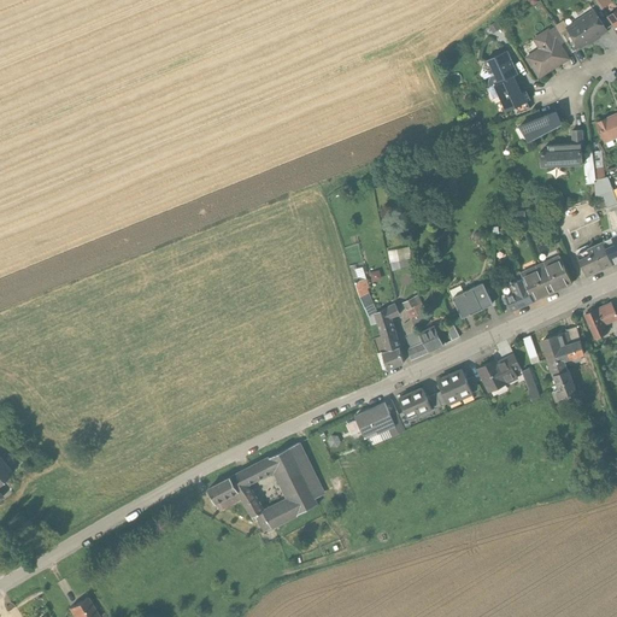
[(594,11),(568,28),(568,29),(580,47),(606,30),(594,11)]
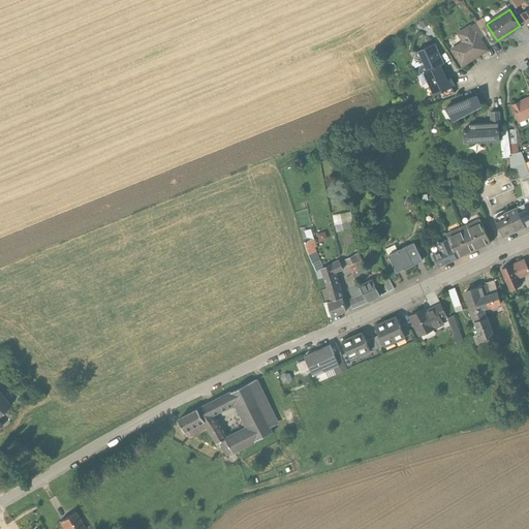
[(483,19),(476,23),(480,29),(487,25),(487,24),(483,19)]
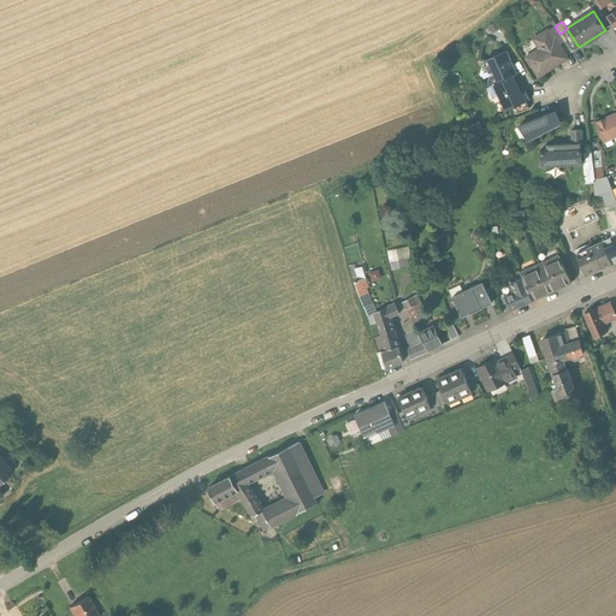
[(555,27),(548,31),(554,41),(555,40),(558,46),(564,42),(560,34),(555,27)]
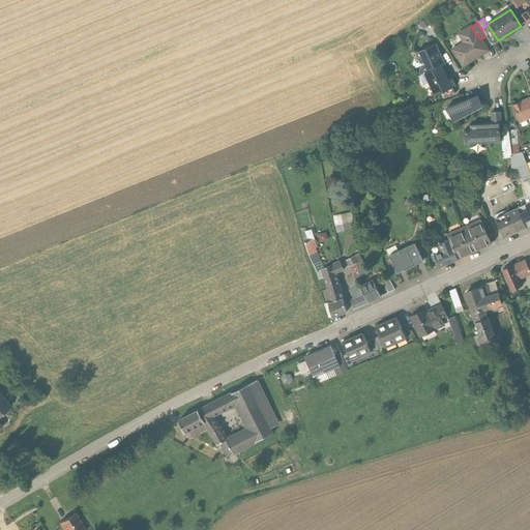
[(488,25),(481,29),(486,36),(492,45),(498,40),(488,25)]
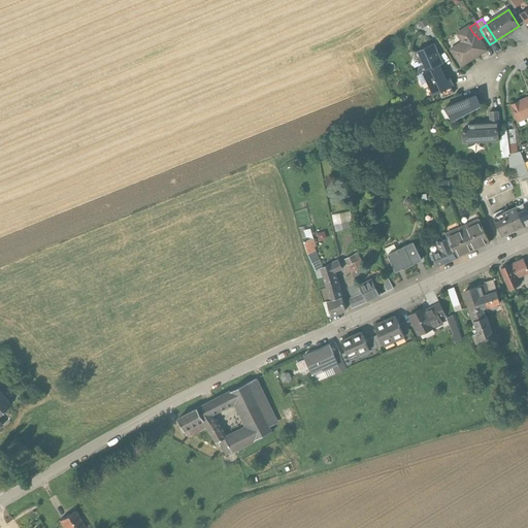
[(474,35),(469,27),(458,34),(463,42),(452,50),(462,65),(486,50),(479,39),(475,34),(474,35)]
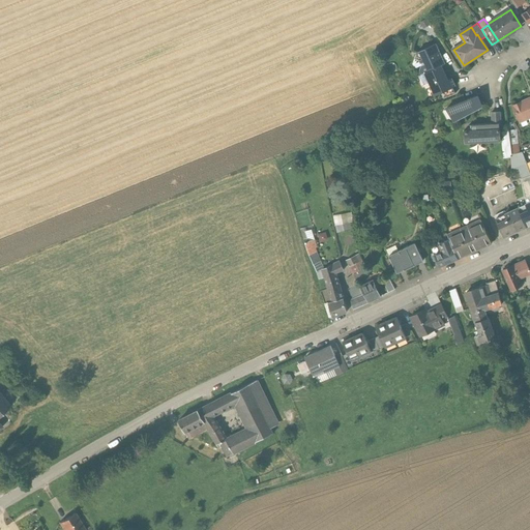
[(435,45),(416,53),(414,59),(420,61),(422,65),(420,70),(421,75),(424,74),(441,65),(444,64),(435,45)]
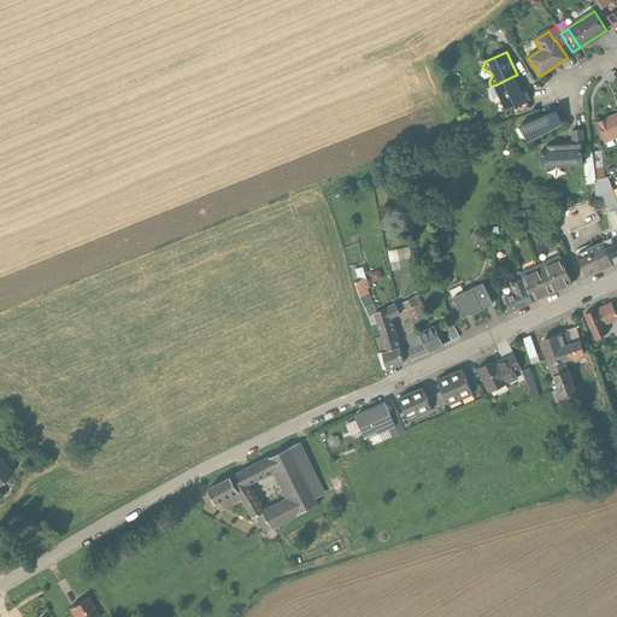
[(513,76),(494,86),(506,111),(513,107),(527,101),(530,100),(526,90),(522,93),(513,76)]
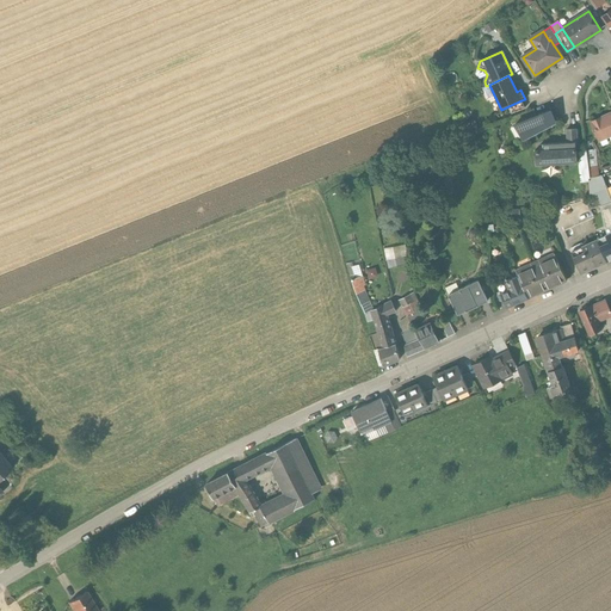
[(522,100),(508,106),(512,113),(525,107),(522,100)]
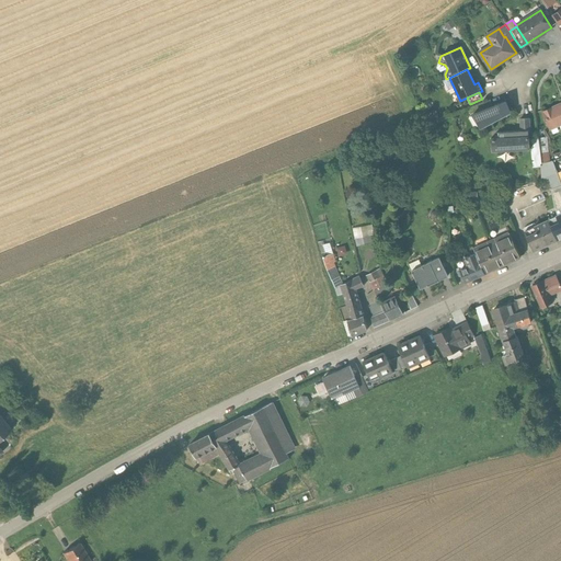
[(490,100),(472,106),(474,113),(492,106),(490,100)]
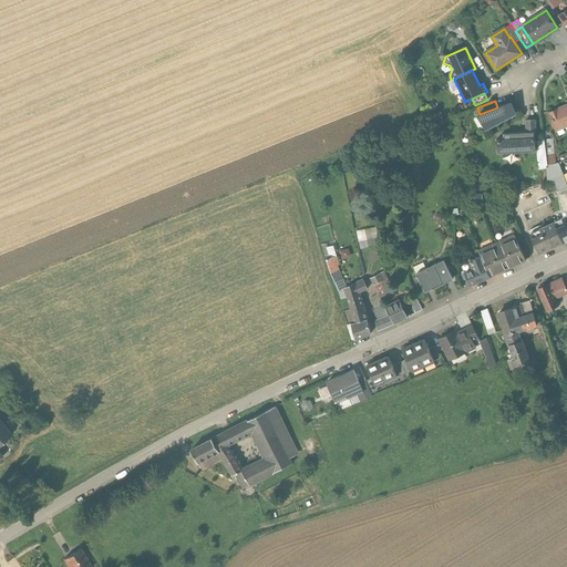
[(480,114),(478,114),(486,127),(515,112),(511,102),(497,107),(480,114)]
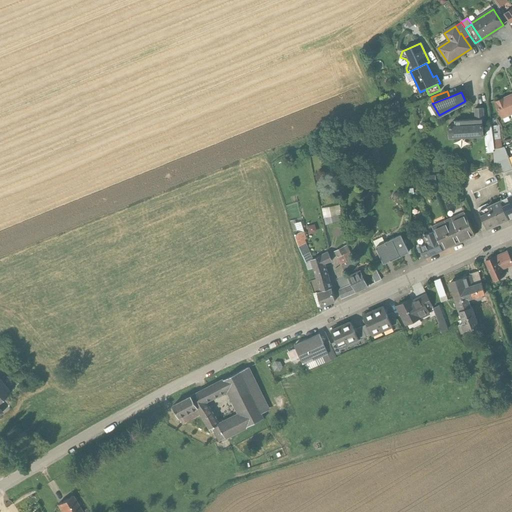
[(511,94),(504,99),(497,103),(496,102),(502,117),(511,112),(511,94)]
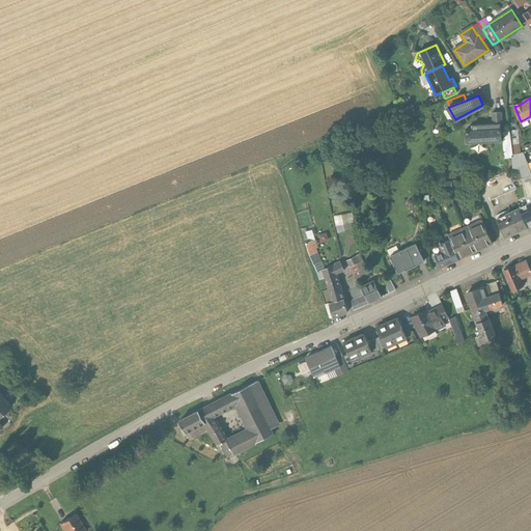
[(412,105),(404,109),(408,114),(415,110),(412,105)]
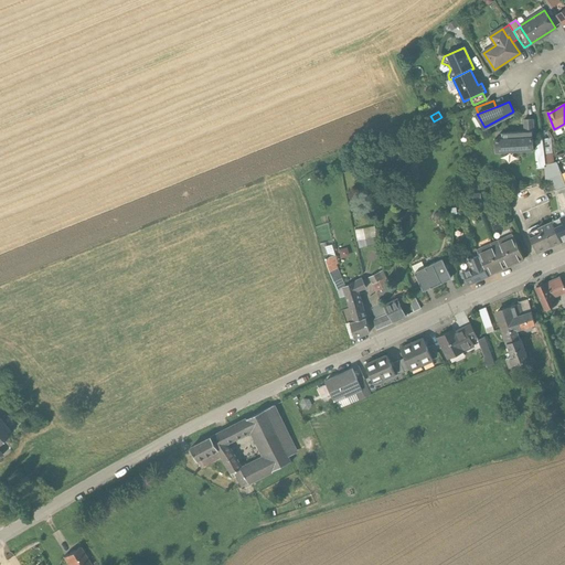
[(533,119),(524,119),(524,131),(532,131),(534,131),(533,119)]
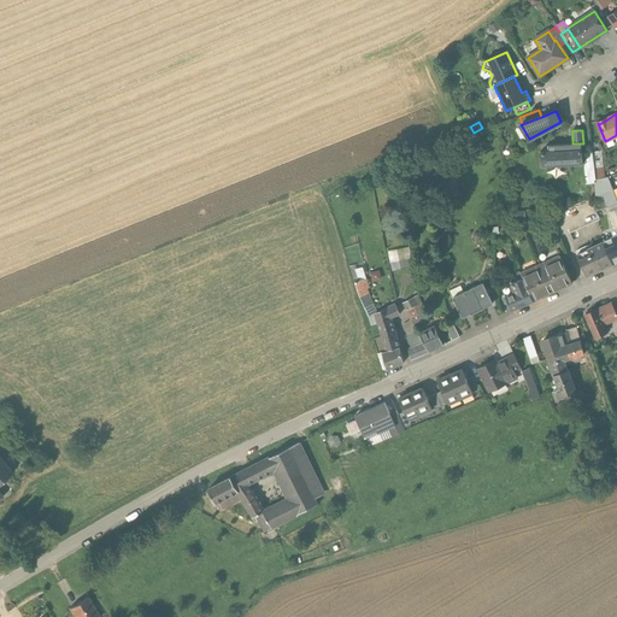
[(573,144),(548,145),(548,151),(540,152),(541,166),(583,163),(582,150),(581,144),(573,144)]
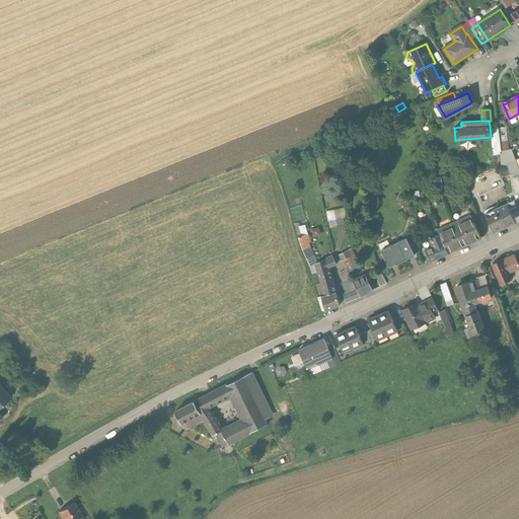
[(505,128),(499,129),(501,151),(506,149),(507,149),(505,128)]
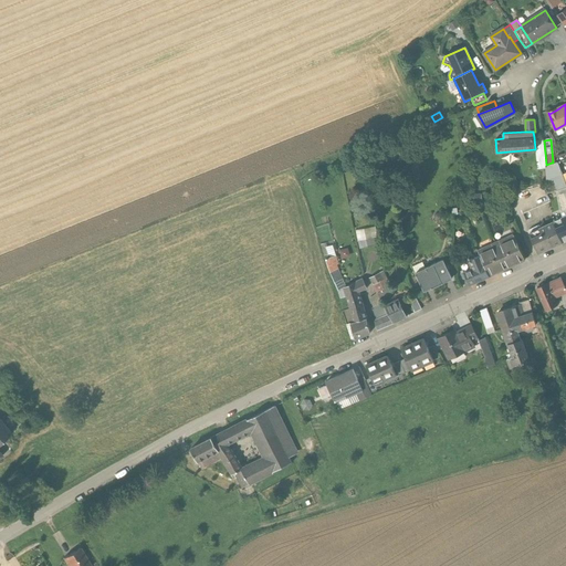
[(543,187),(515,199),(522,212),(549,200),(543,187)]
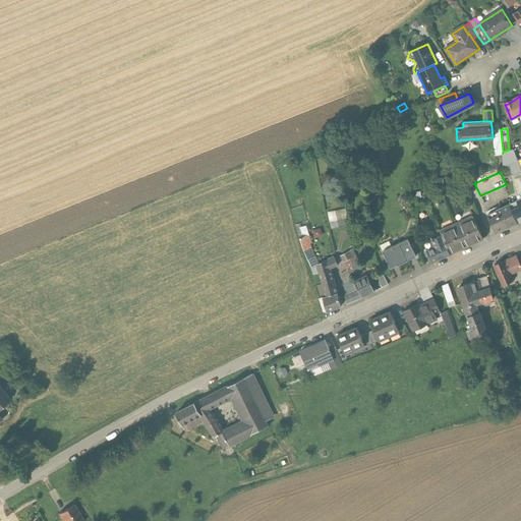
[(520,172),(512,176),(516,194),(520,192),(520,172)]
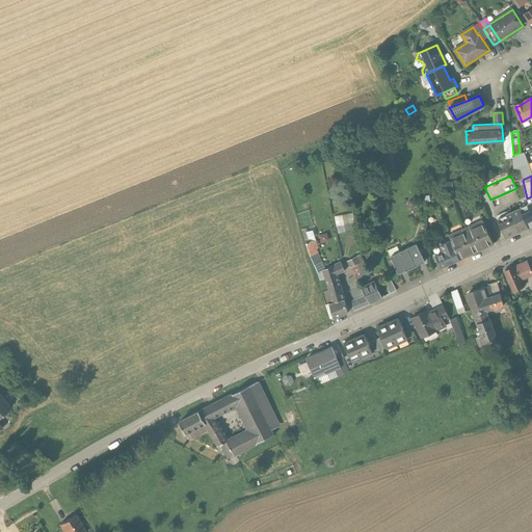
[(520,210),(504,216),(505,218),(498,221),(506,239),(528,229),(520,210)]
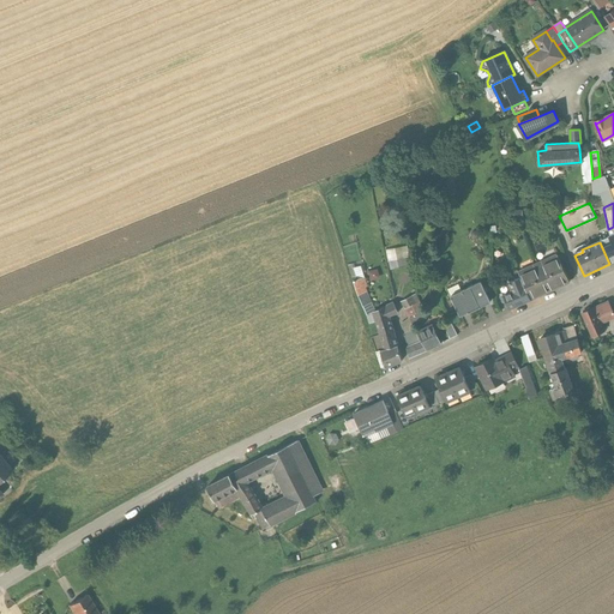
[(403,258),(389,260),(391,270),(409,265),(408,258),(409,258),(408,251),(402,252),(403,258)]
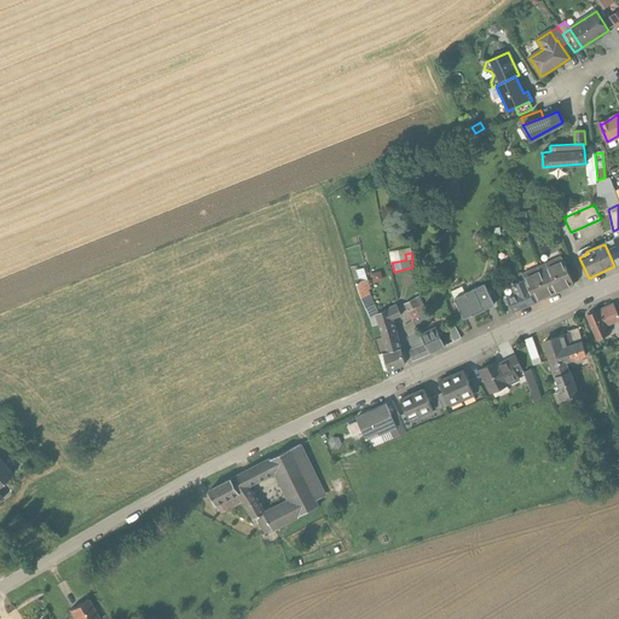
[(562,261),(543,270),(554,293),(573,284),(562,261)]
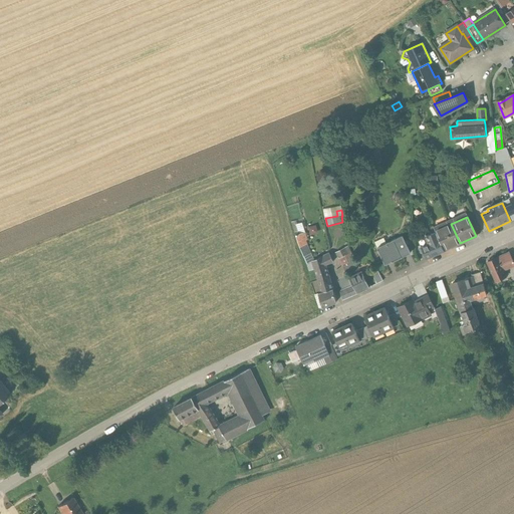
[(451,224),(435,231),(436,233),(444,251),(460,243),(451,224)]
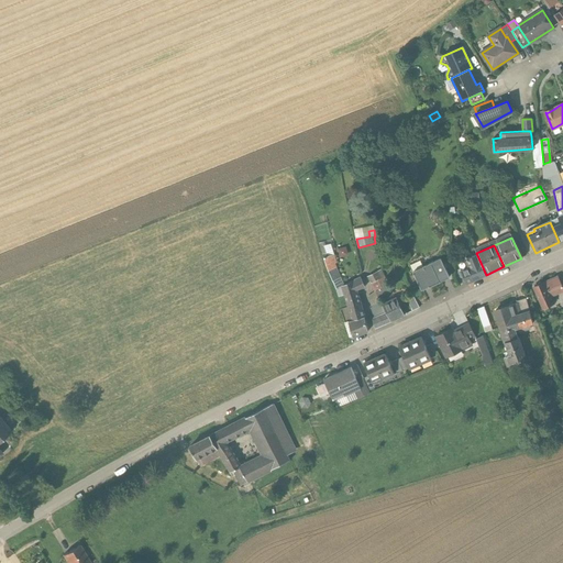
[(340,278),(334,263),(337,262),(334,255),(323,258),(332,282),(340,278)]
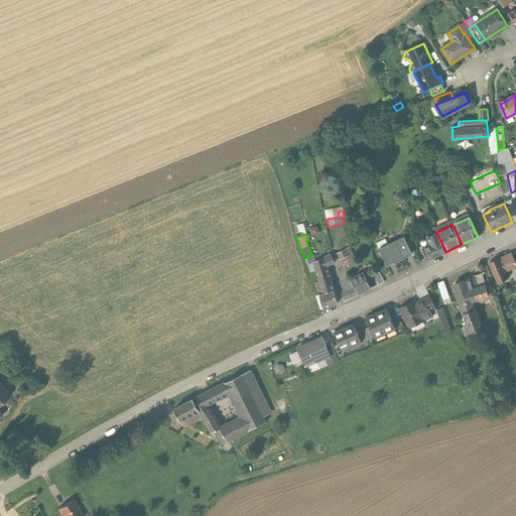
[(437,234),(420,241),(423,250),(420,251),(422,254),(425,253),(427,260),(445,252),(437,234)]
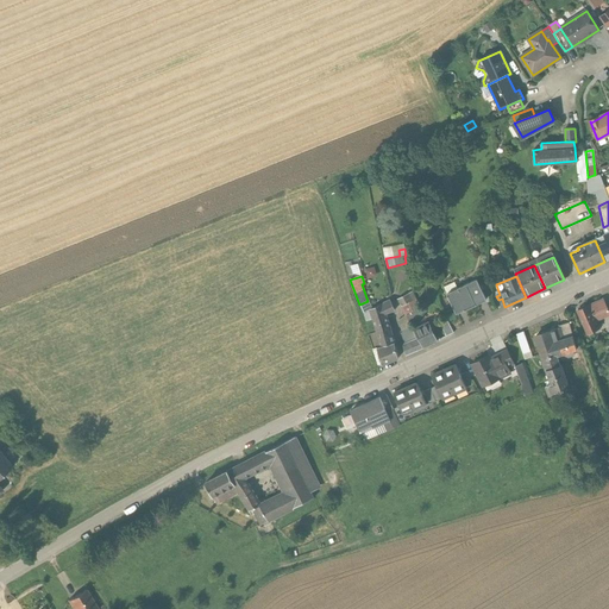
[(477,280),(447,294),(457,313),(465,309),(487,300),(477,280)]
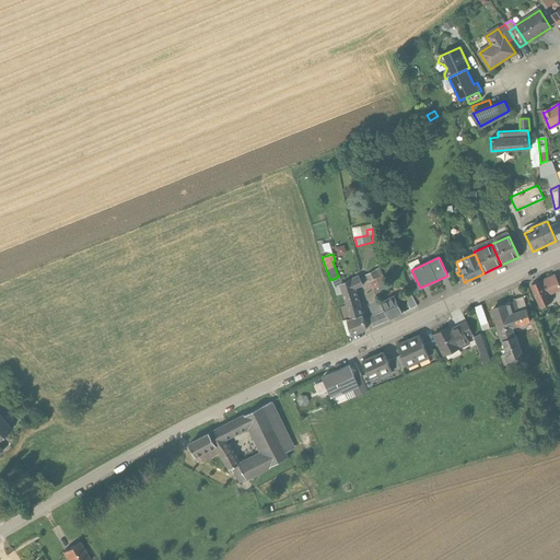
[(382,275),(378,268),(366,276),(370,282),(382,275)]
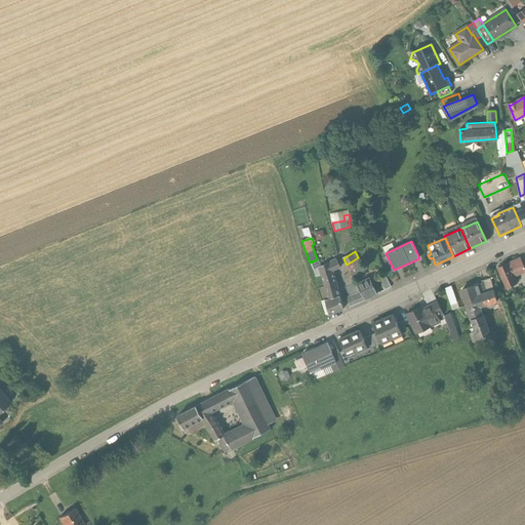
[(358,257),(347,265),(350,272),(362,265),(358,257)]
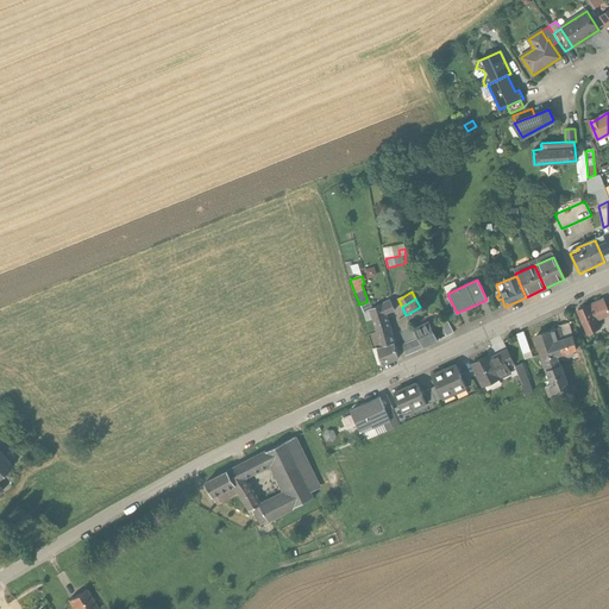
[(603,300),(589,307),(577,312),(588,334),(598,330),(595,321),(608,315),(608,314),(606,307),(603,300)]
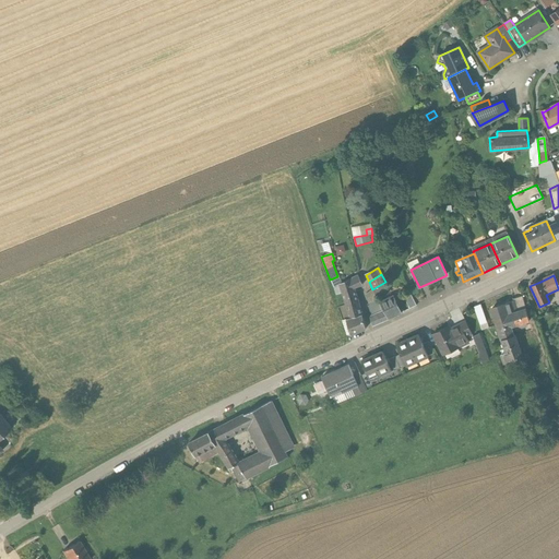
[(358,276),(340,285),(342,294),(354,288),(363,285),(358,276)]
